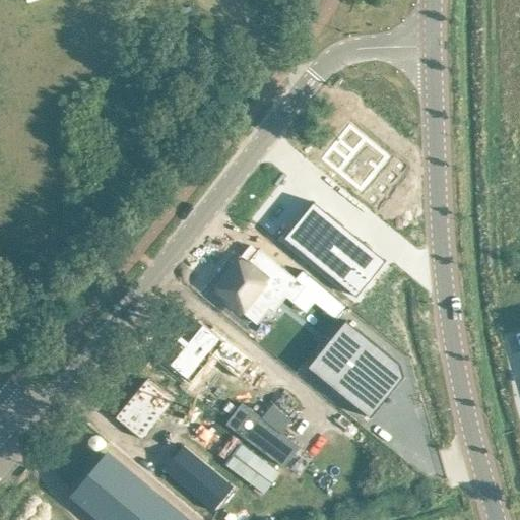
[(331,149),(325,157),(362,188),(376,171),(369,166),(380,152),(348,127),(331,149)]
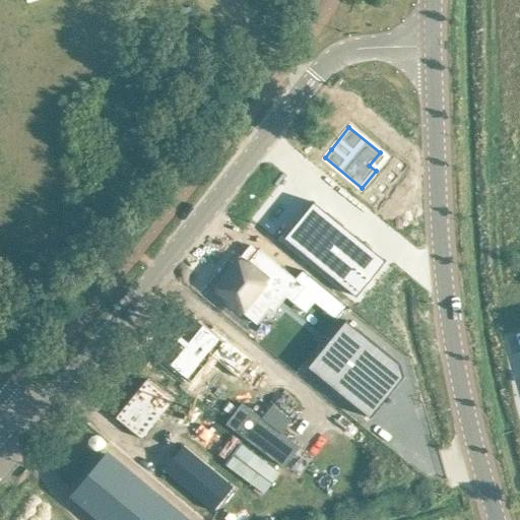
[(314,201),(284,238),(356,297),(387,260),(314,201)]
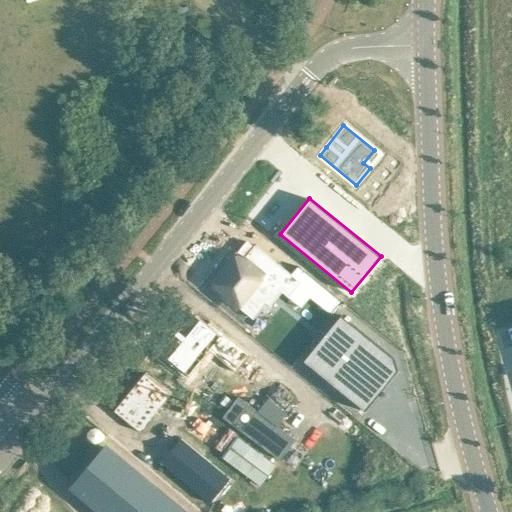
[(237,257),(213,286),(224,295),(223,296),(237,308),(238,307),(254,320),(267,304),(271,307),(282,293),(289,299),(302,283),(256,246),(244,260),(243,259),(242,261),(237,257)]
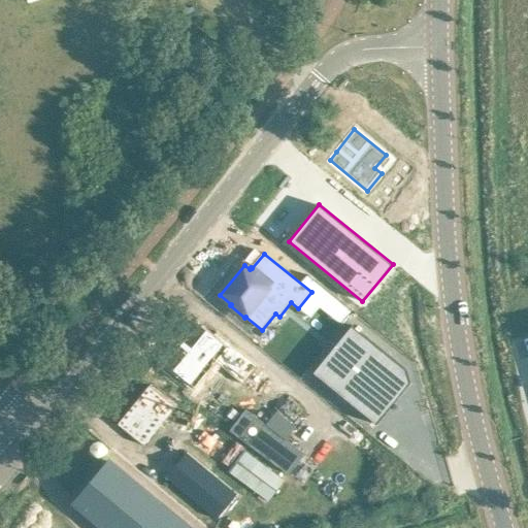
[(176,349),(164,363),(191,386),(192,385),(212,360),(225,370),(239,383),(256,363),(213,329),(210,332),(198,322),(187,336),(184,334),(173,345),(176,349)]
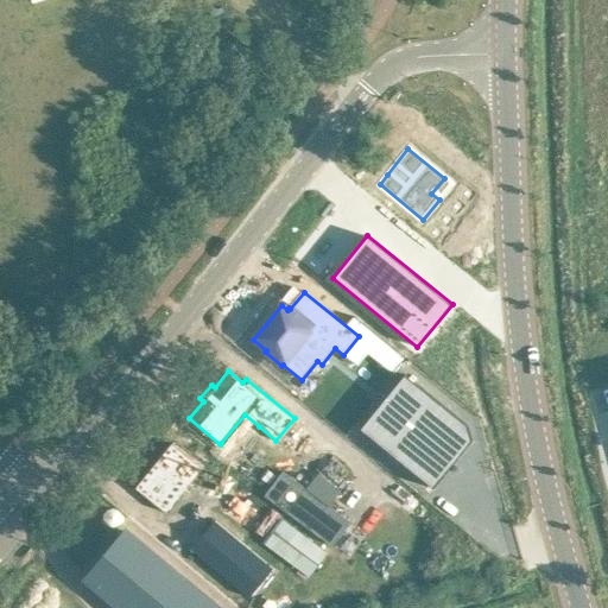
[(405,374),(360,430),(434,489),(479,435),(405,374)]
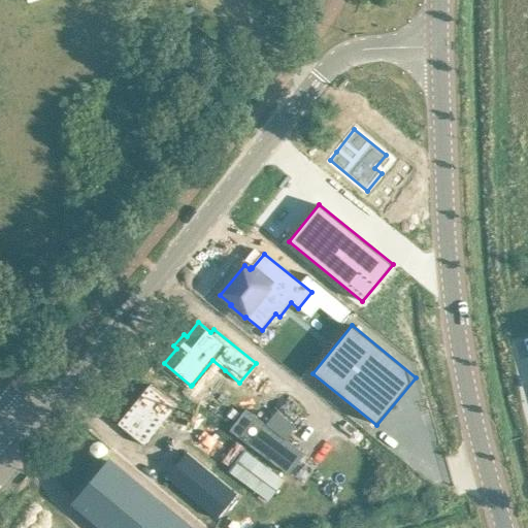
[(150,384),(117,424),(143,447),(176,406),(150,384)]
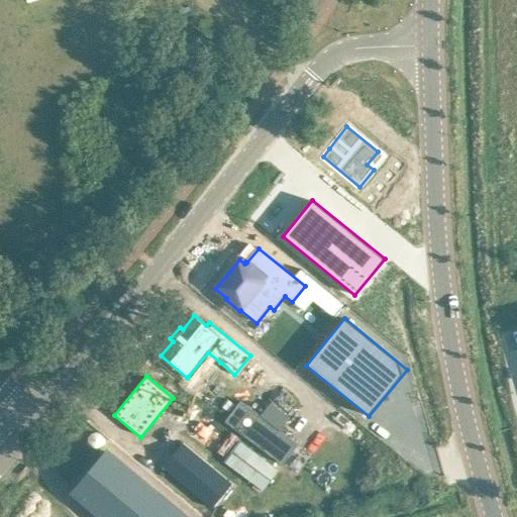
[(231,396),(216,414),(272,460),(287,442),(231,396)]
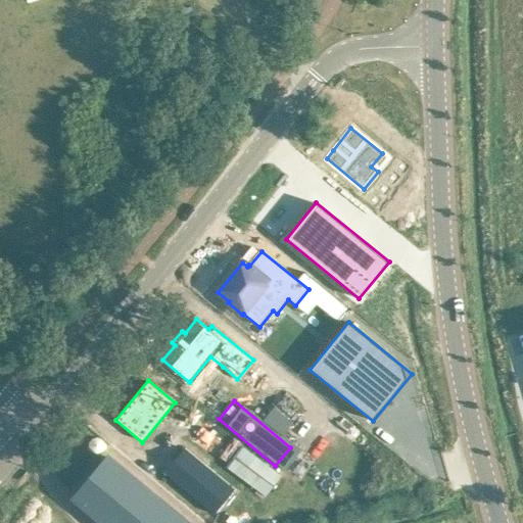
[(225,466),(265,495),(280,475),(240,445),(225,466)]
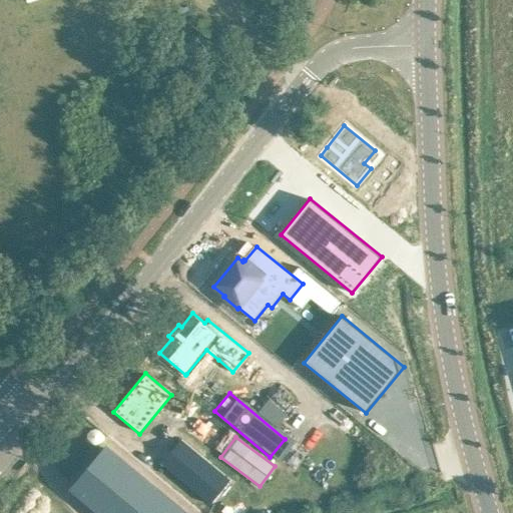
[(181,440),(161,464),(211,505),(231,480),(181,440)]
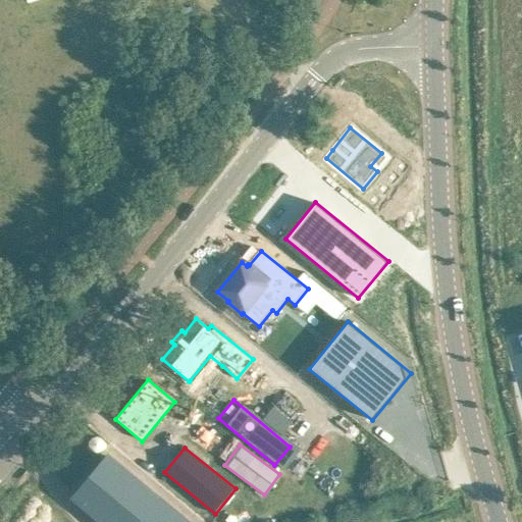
[(186,521),(106,456),(73,496),(105,521),(186,521)]
